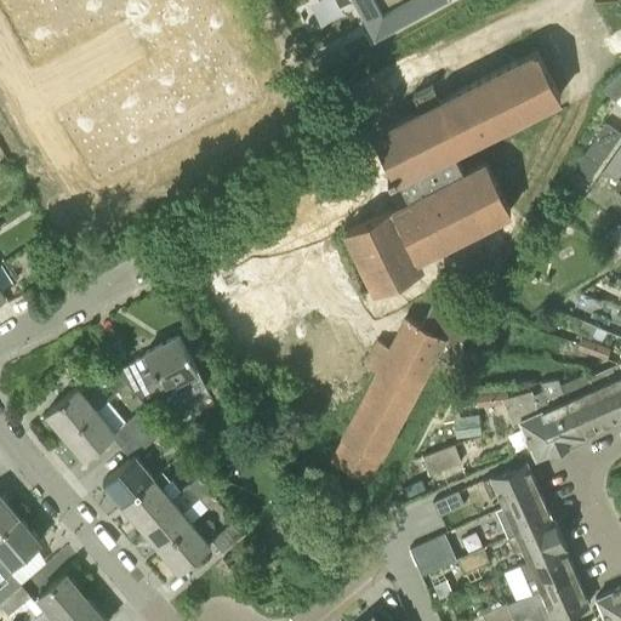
[(1,0),(32,53),(131,0),(151,0),(181,56),(66,118),(97,177),(256,92),(241,66),(233,70),(229,66),(252,53),(223,0),(1,0)]
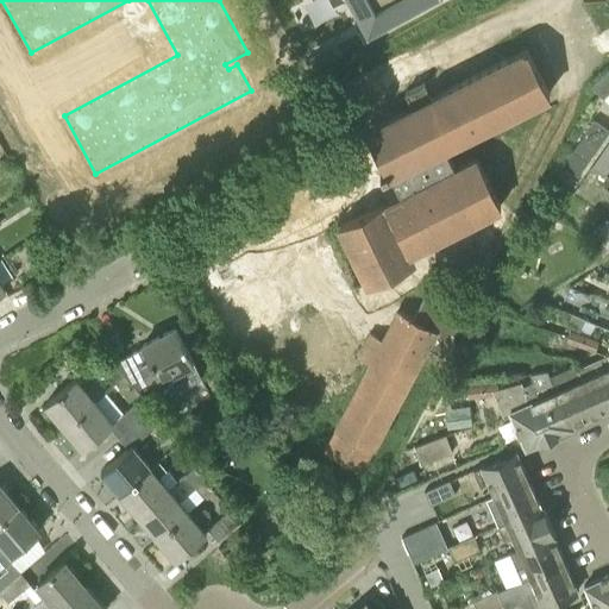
[(336,0),(309,0),(322,23),(343,12),(336,0)]
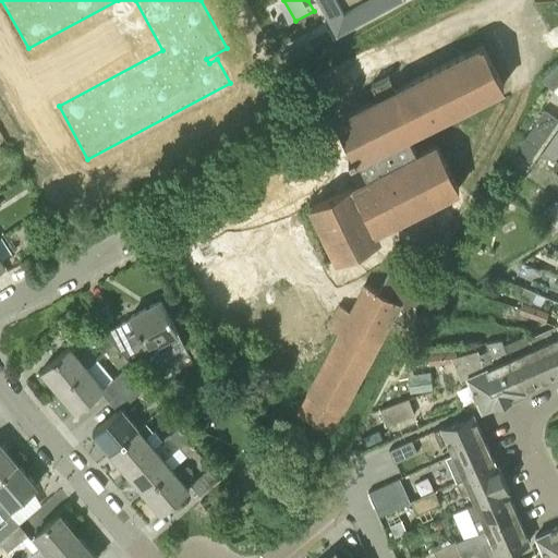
[(320,0),(337,28),(389,0),(320,0)]
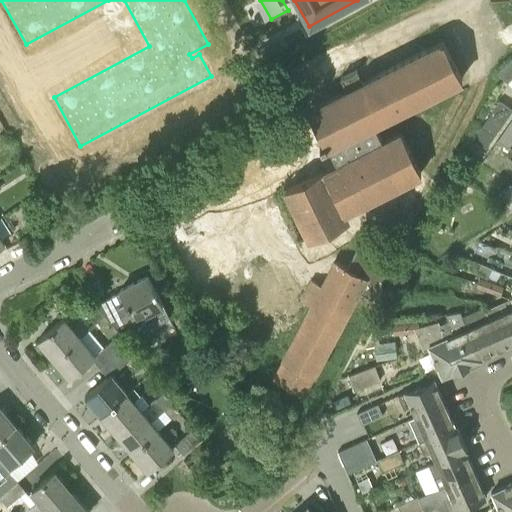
[(327,167),(292,185),(282,190),(305,237),(315,232),(351,214),(347,207),(422,169),(403,130),(385,139),(376,121),(462,78),(443,40),(363,81),(357,68),(341,76),(347,89),(320,102),(310,107),(338,163),(328,168),(327,167)]
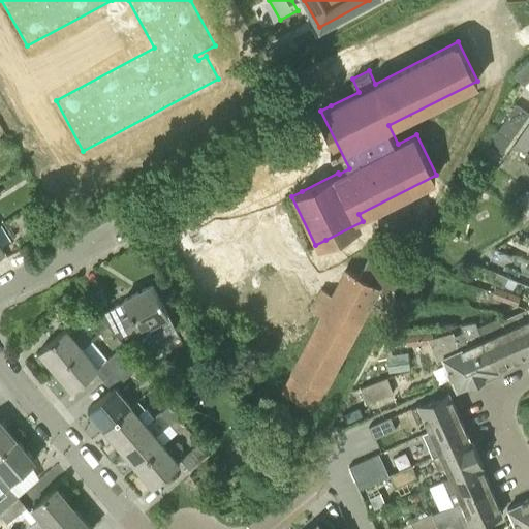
[(282,57),(277,47),(266,52),(272,63),(282,57)]
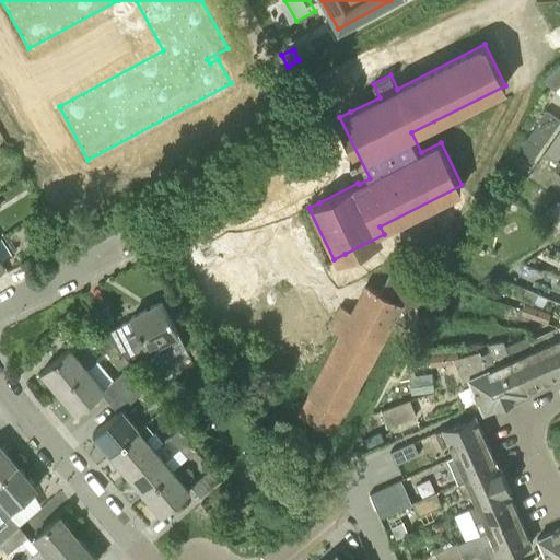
[(559,61),(543,79),(553,90),(559,83),(559,61)]
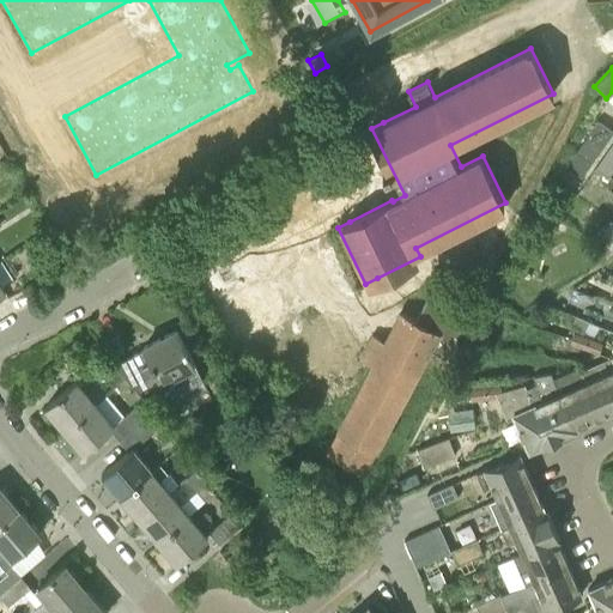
[(590,162),(612,131),(598,121),(576,151),(590,162)]
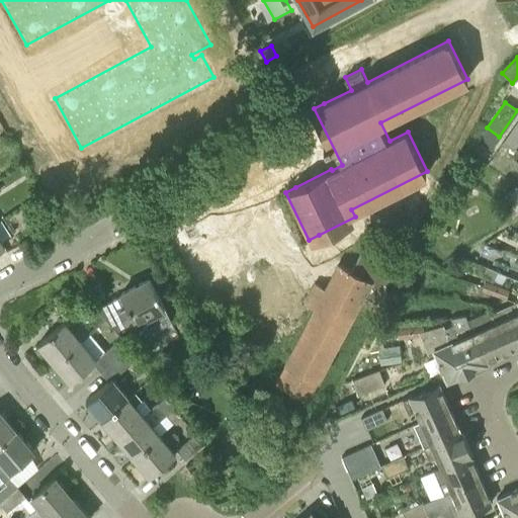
[(513,149),(517,142),(517,119),(502,142),(513,149)]
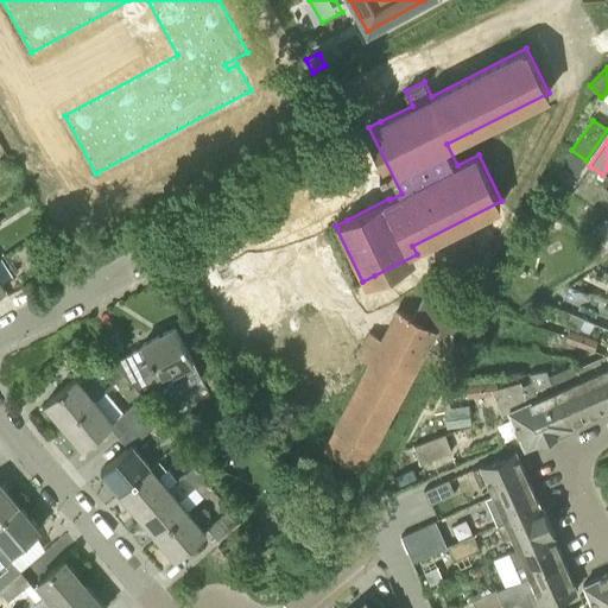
[(583,235),(591,245),(607,230),(607,222),(605,217),(583,235)]
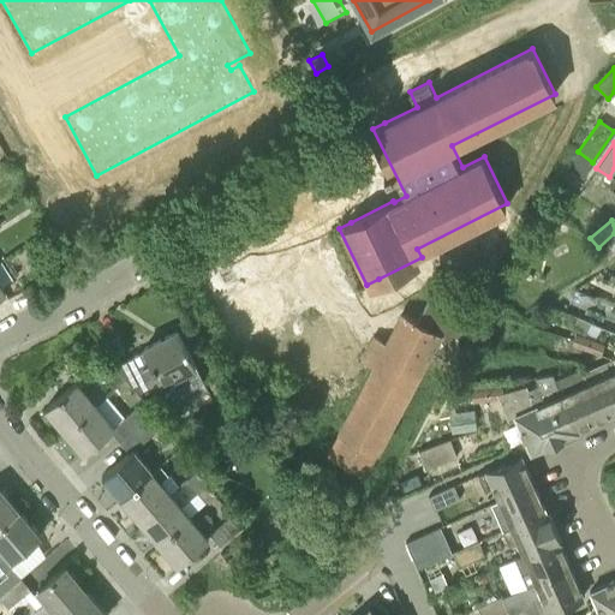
[(614,233),(598,248),(607,258),(614,250),(614,233)]
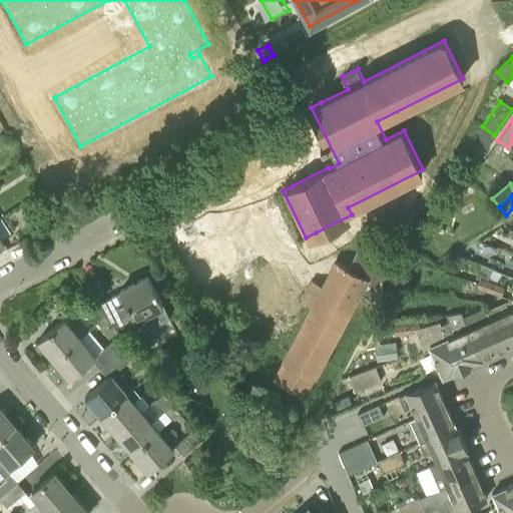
[(479,253),(504,265),(509,252),(484,242),(479,253)]
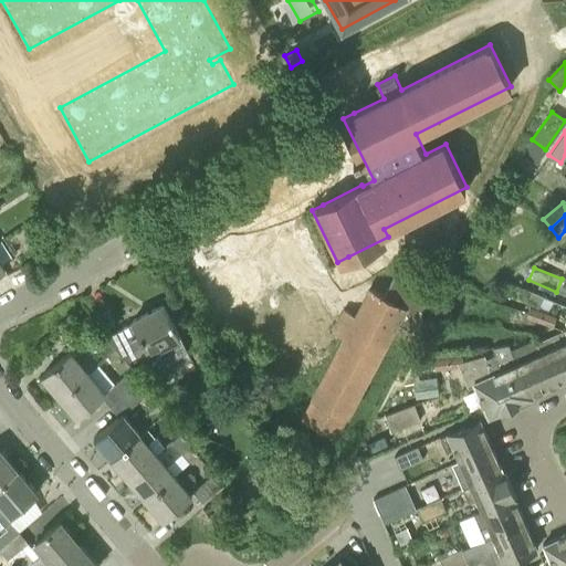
[(348,417),(388,338),(397,322),(411,329),(433,290),(398,270),(384,295),(368,287),(354,314),(343,307),(331,331),(342,336),(310,396),(311,397),(300,417),(336,437),(347,416),(348,417)]
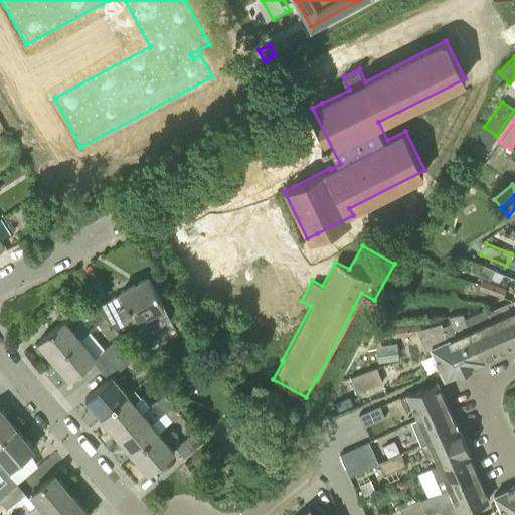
[(494,270),(483,266),(480,275),(490,279),(491,279),(494,271),(494,270)]
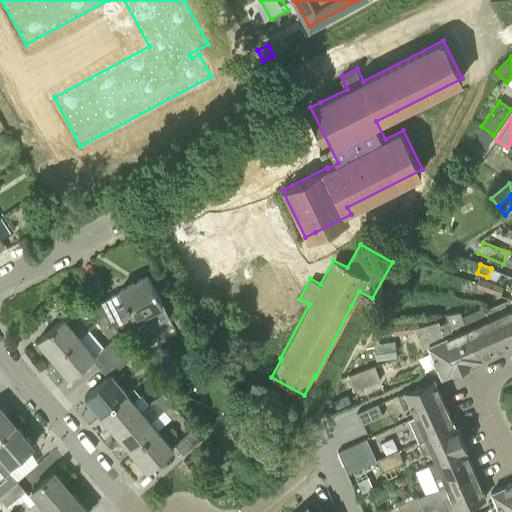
[(158,296),(160,295),(149,274),(119,290),(120,291),(112,295),(96,304),(105,314),(116,327),(134,319),(140,330),(169,316),(158,296)]
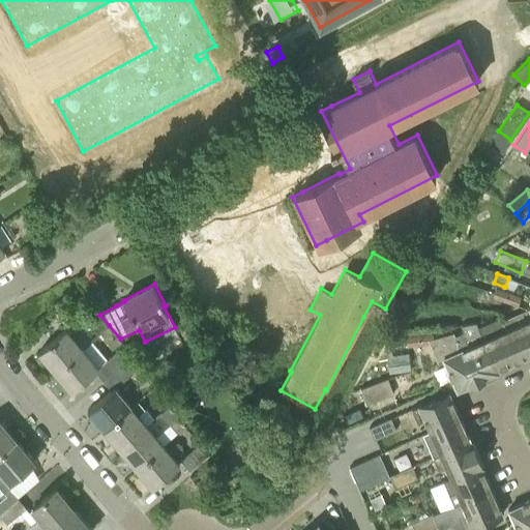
[(493,297),(505,301),(508,292),(496,288),(493,297)]
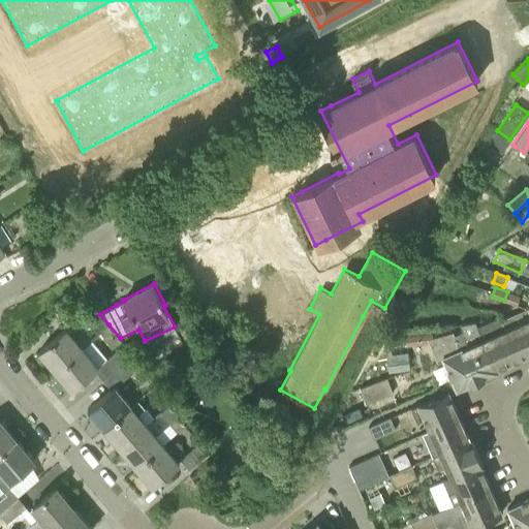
[(507,291),(504,301),(516,305),(519,297),(507,291)]
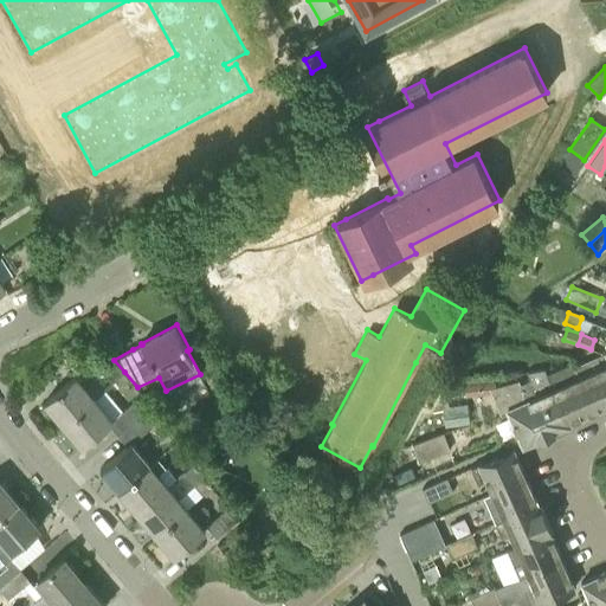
[(594,410),(605,405),(605,362),(603,354),(575,366),(579,376),(594,410)]
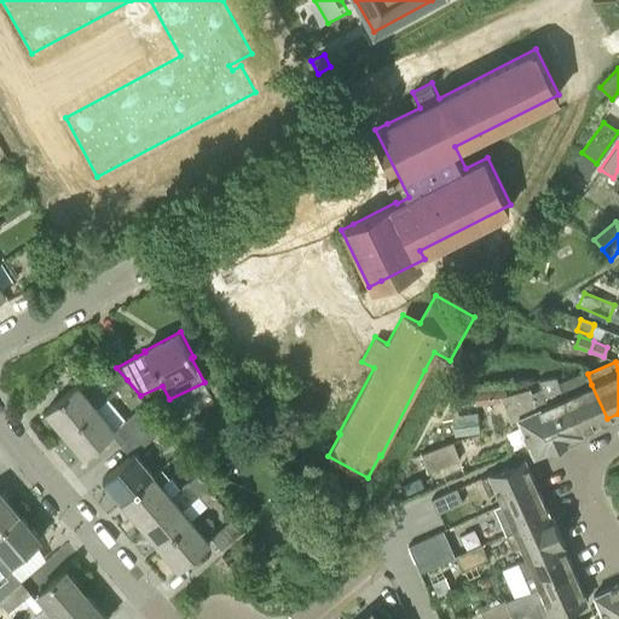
[(115,389),(127,380),(116,368),(115,365),(100,372),(115,389)]
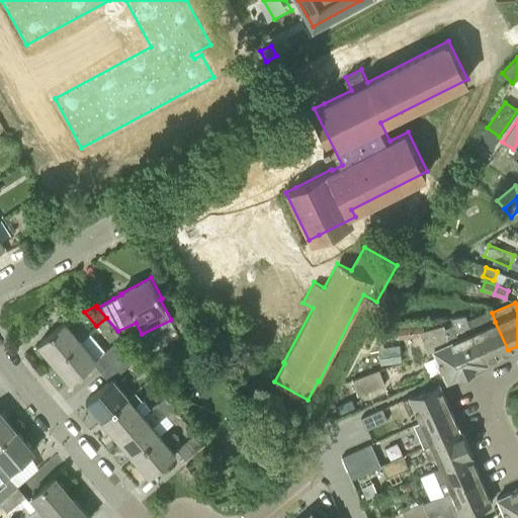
[(486,360),(508,350),(495,322),(492,313),(491,314),(489,310),(467,319),(472,332),(486,363),(488,363),(486,360)]
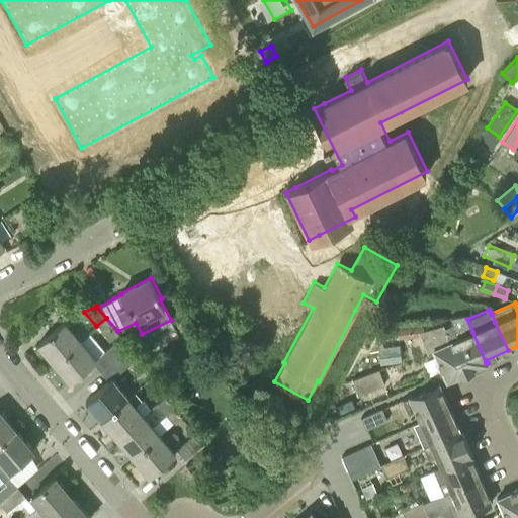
[(467,372),(486,363),(472,332),(467,319),(465,320),(463,316),(450,318),(452,325),(444,328),(450,341),(453,340),(467,372)]
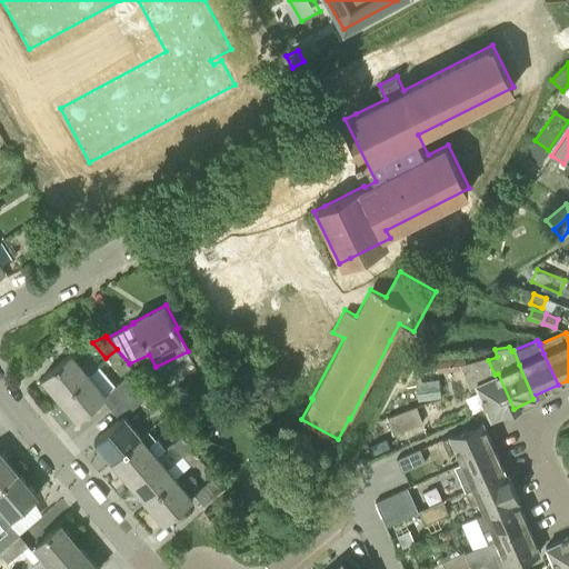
[(42,377),(59,398),(88,373),(70,352),(42,377)]
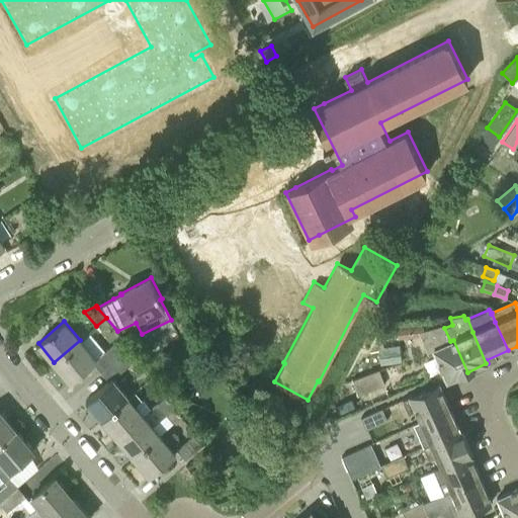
[(447,380),(467,372),(453,340),(450,341),(444,328),(443,328),(442,325),(422,330),(422,325),(409,327),(410,337),(420,336),(426,351),(433,349),(447,380)]
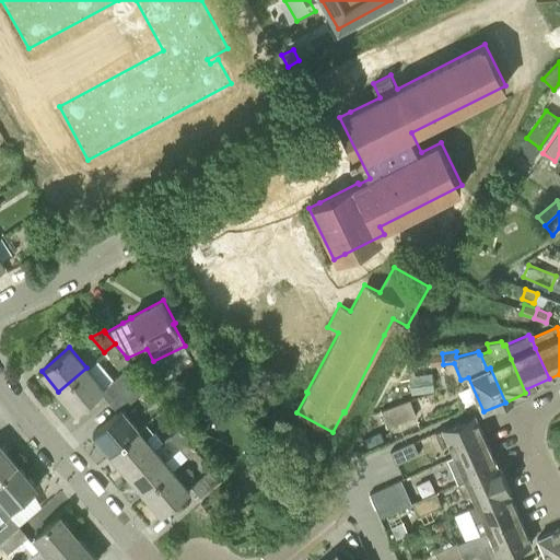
[(429,365),(443,364),(442,353),(429,354),(429,365)]
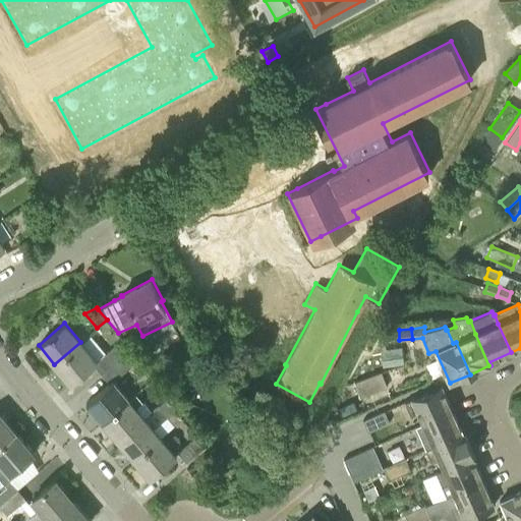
[(70,384),(94,364),(97,360),(80,342),(54,364),(70,384)]
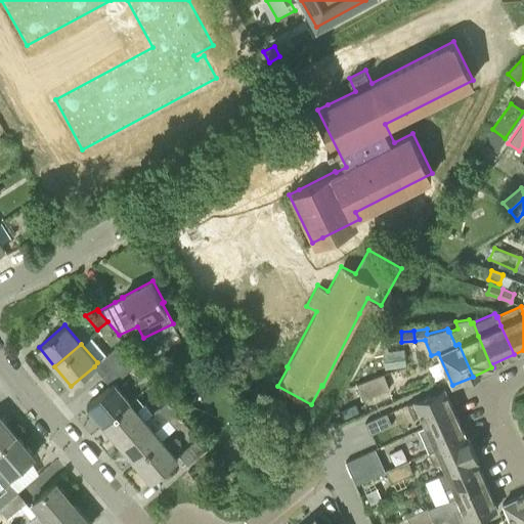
[(94,366),(102,376),(125,357),(116,347),(97,362),(94,366)]
